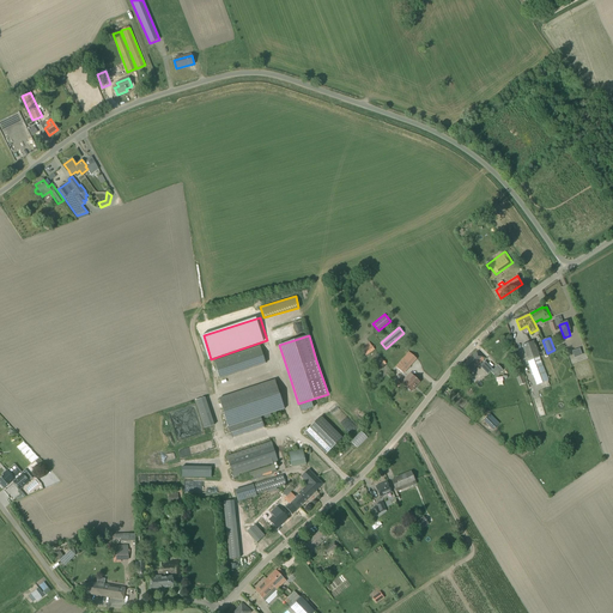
[(522,345),(528,362),(539,357),(533,341),(522,345)]
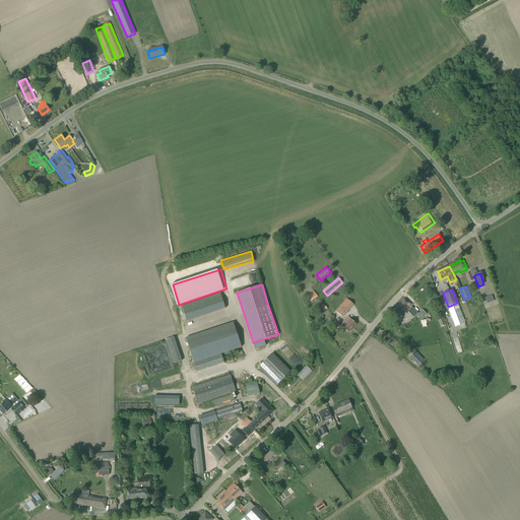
[(314,291),(306,297),(310,302),(318,297),(314,291)]
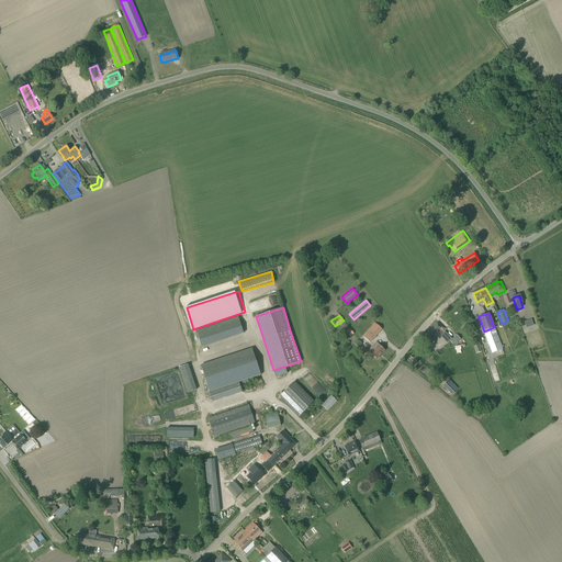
[(201,347),(244,333),(238,317),(197,332),(201,347)]
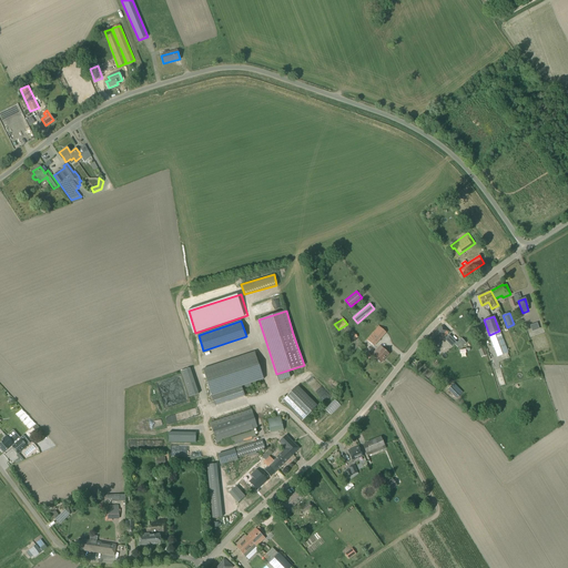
[(386,332),(378,326),(366,340),(374,346),(386,332)]
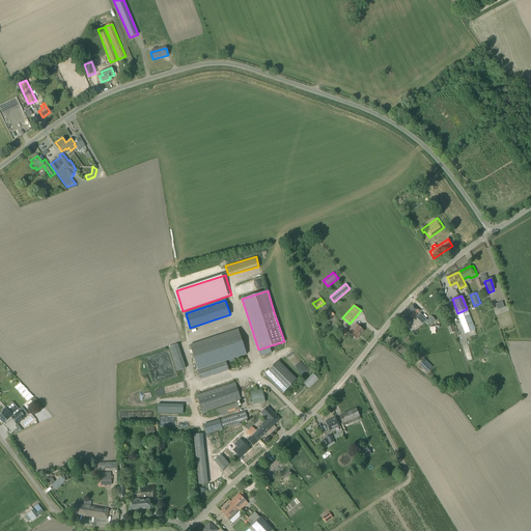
[(398,319),(401,324),(404,326),(420,310),(415,305),(414,306),(413,305),(398,319)]
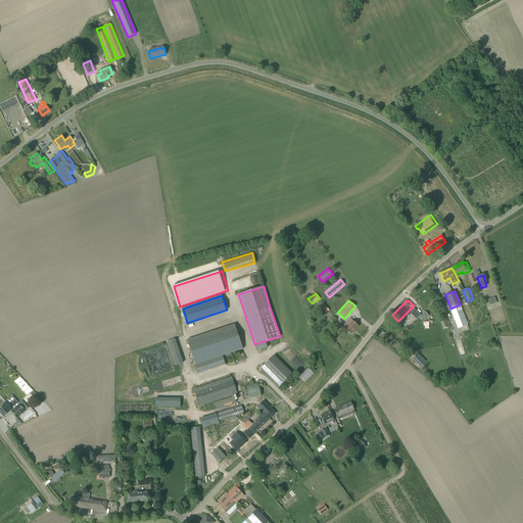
[(423,322),(429,316),(424,312),(419,317),(423,322)]
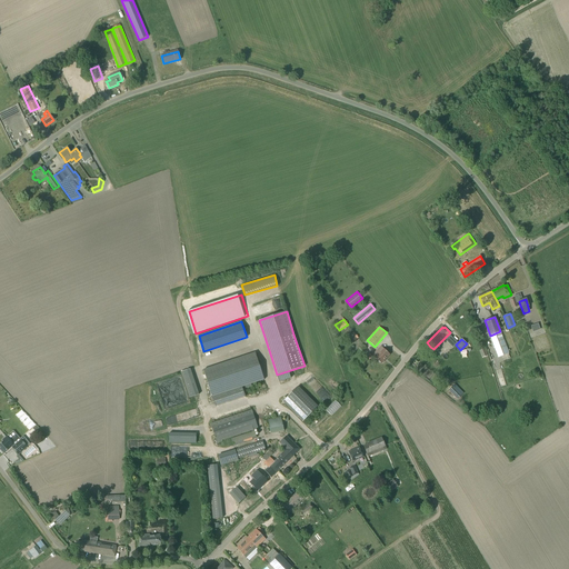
[(389,355),(386,351),(383,349),(380,347),(378,350),(372,356),(377,359),(381,363),(381,362),(382,363),(385,361),(383,360),(389,355)]
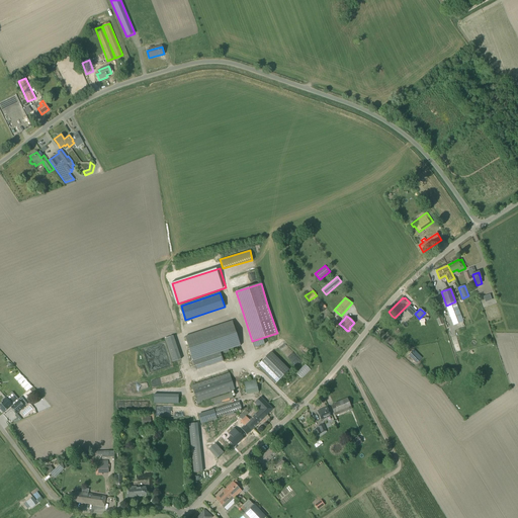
[(193,361),(241,346),(233,321),(185,337),(193,361)]
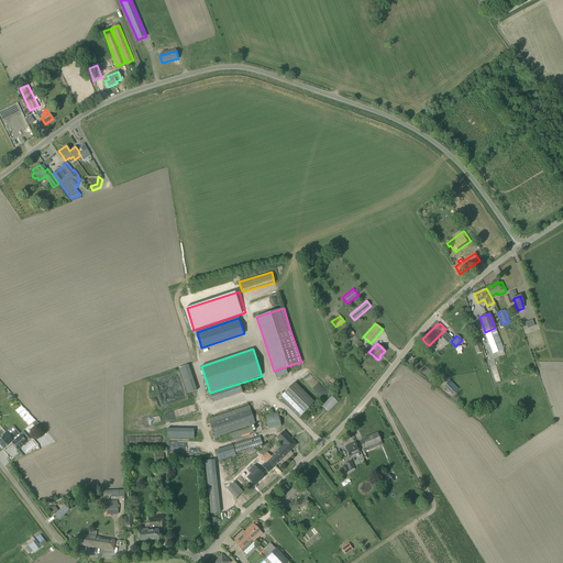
[(366,357),(362,353),(355,360),(361,364),(366,357)]
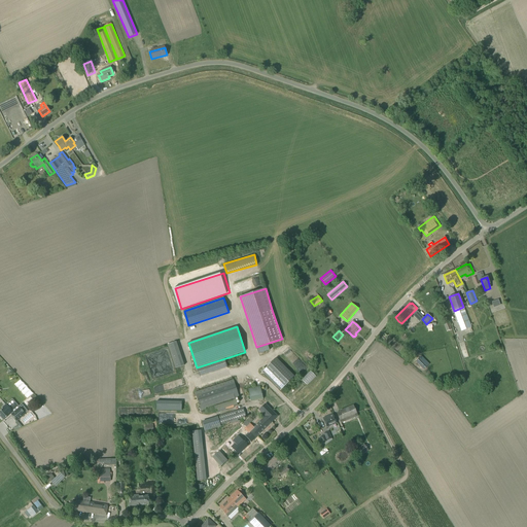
[(176,341),(167,344),(174,369),(184,365),(176,341)]
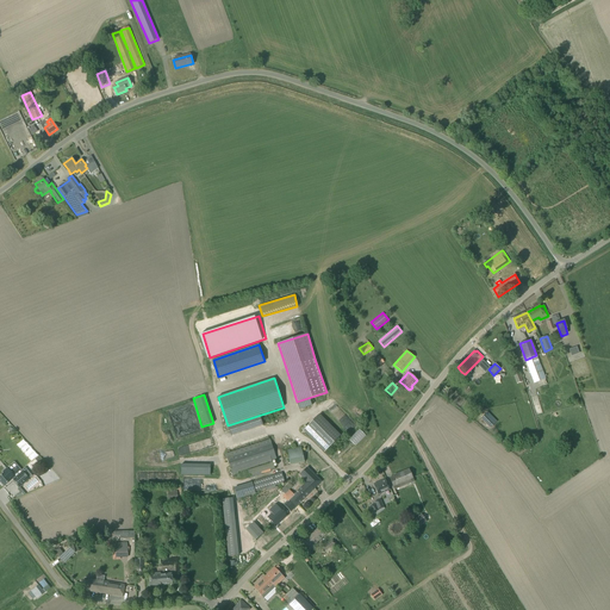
[(485,414),(480,418),(490,428),(495,424),(485,414)]
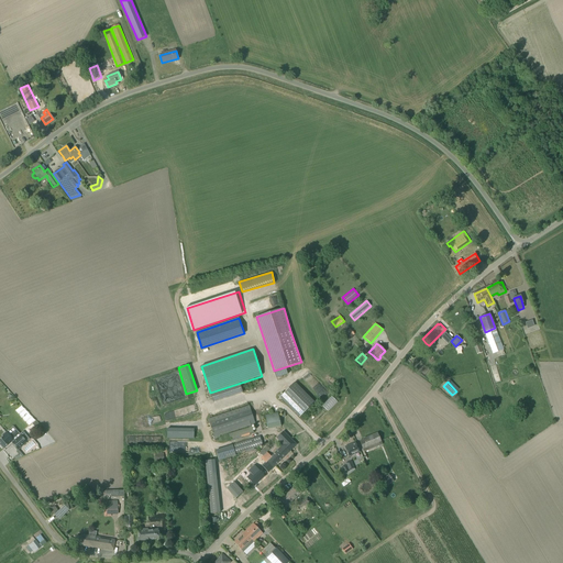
[(313,404),(294,383),(280,397),(299,417),(313,404)]
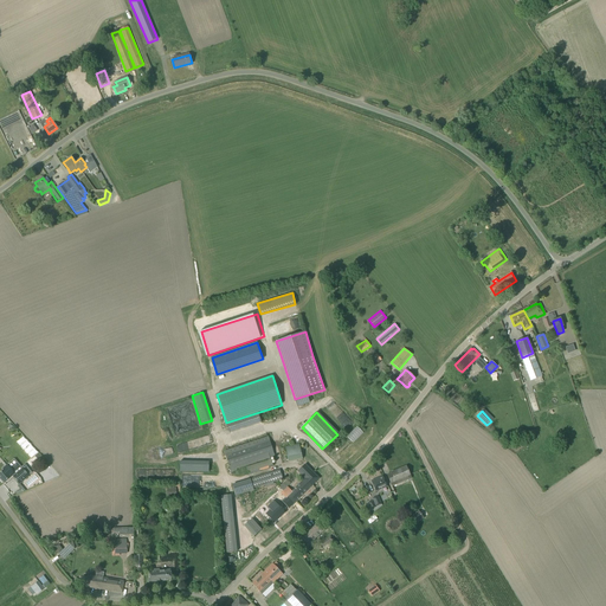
[(181,433),(200,427),(198,419),(195,420),(194,416),(192,417),(193,420),(185,423),(186,425),(181,426),(181,425),(179,425),(181,433)]
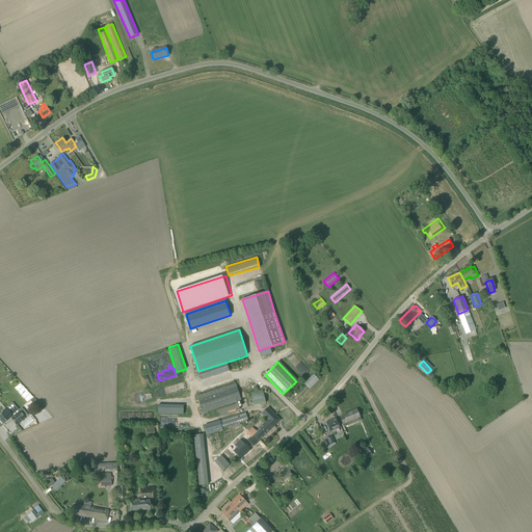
[(310,389),(319,380),(314,374),(304,382),(310,389)]
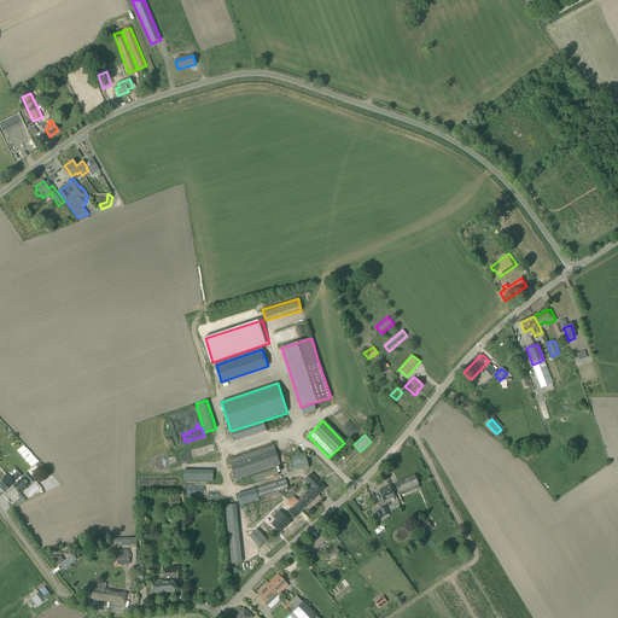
[(186,461),(220,453),(216,443),(184,453),(186,461)]
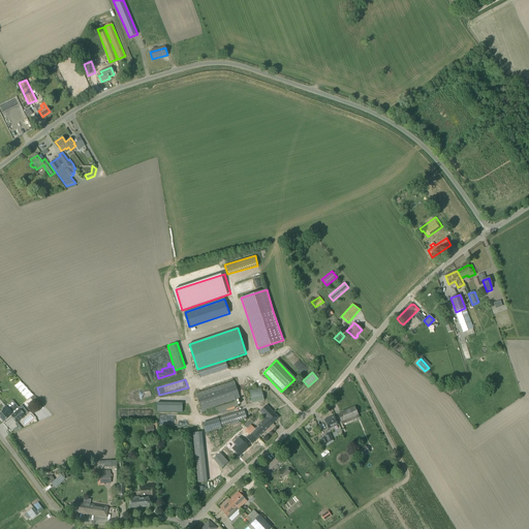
[(20,380),(13,386),(27,400),(33,394),(20,380)]
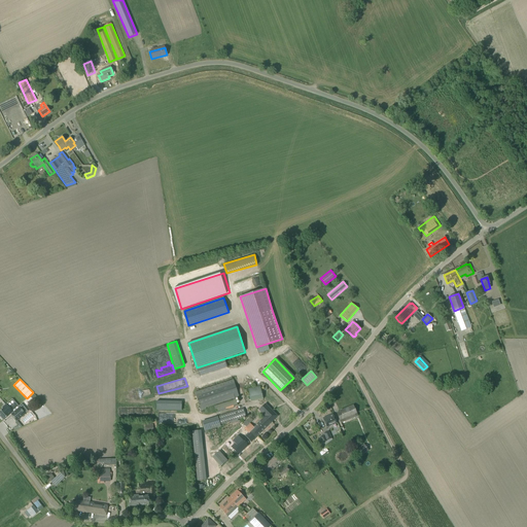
[(234,381),(196,393),(200,408),(220,401),(220,402),(230,399),(230,397),(234,396),(235,399),(239,397),(234,381)]
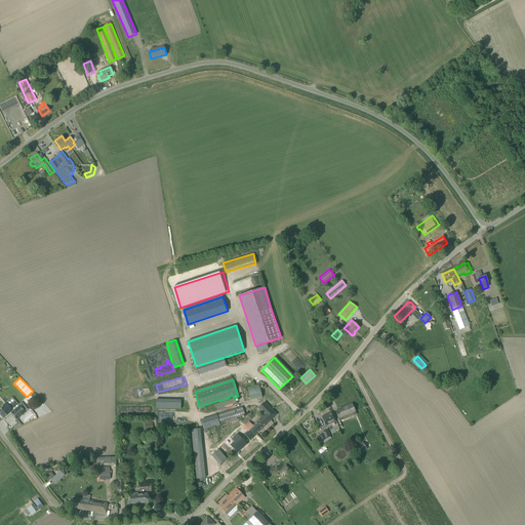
[(246,386),(248,399),(260,398),(259,385),(246,386)]
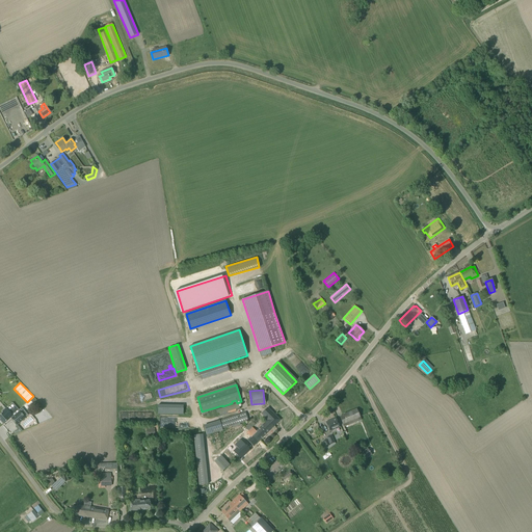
[(3,413),(0,415),(0,419),(0,420),(0,421),(2,423),(3,423),(3,424),(9,419),(10,418),(11,418),(18,425),(25,418),(24,417),(20,411),(12,403),(2,411),(3,413)]
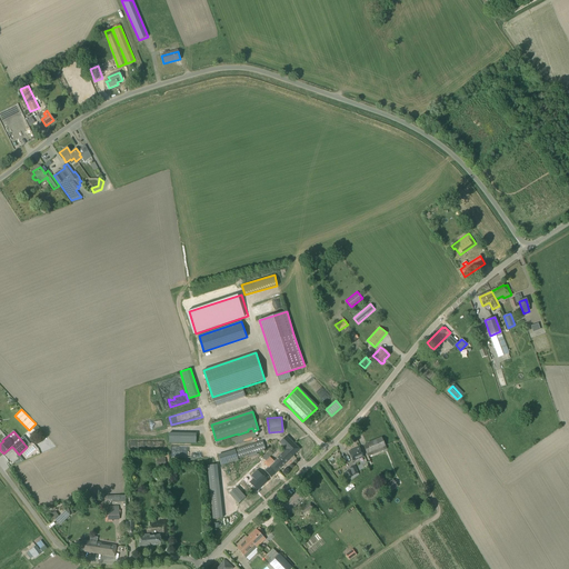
[(255,431),(231,438),(233,446),(252,440),(252,439),(257,438),(255,431)]
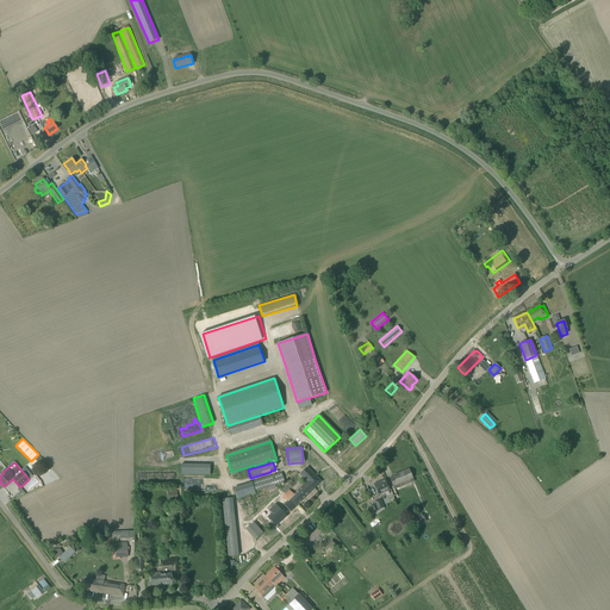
[(285,495),(288,499),(290,499),(297,506),(321,483),(306,468),(299,475),(306,483),(293,496),(285,487),(281,491),(285,495)]
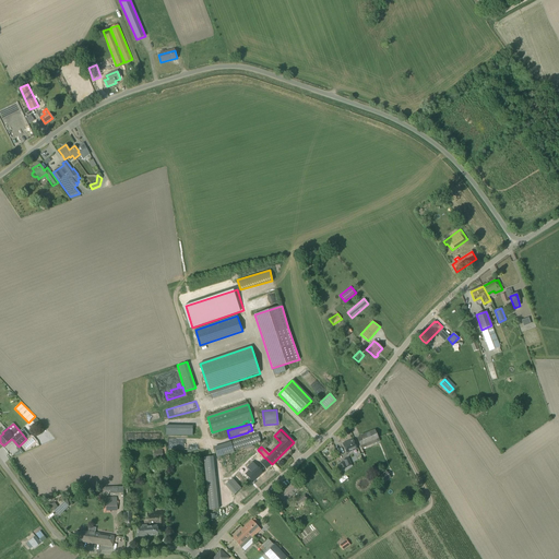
[(380,441),(377,435),(375,430),(360,436),(361,437),(357,438),(359,443),(361,449),(380,441)]
